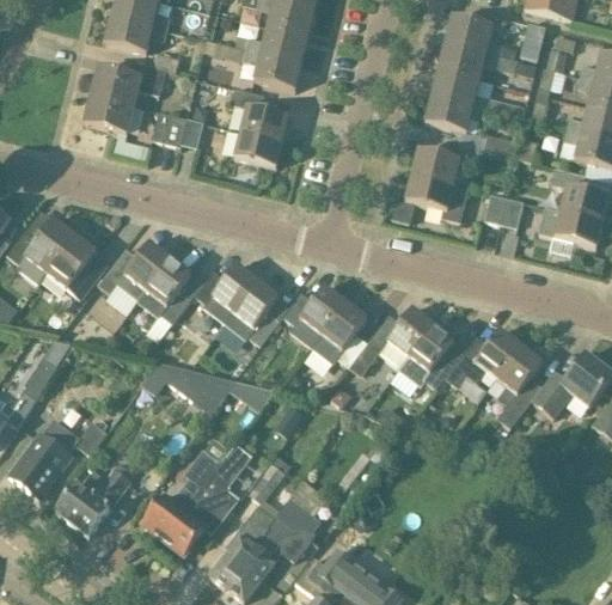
[(115,0),(111,16),(167,29),(167,30),(201,38),(204,28),(172,19),(176,5),(159,0),(115,0)]
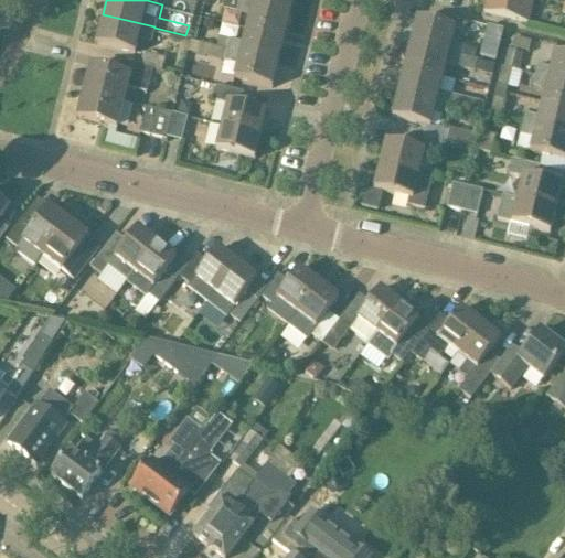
[(225,4),(249,10),(246,24),(285,33),(290,9),(254,0),(226,0),(225,4)]
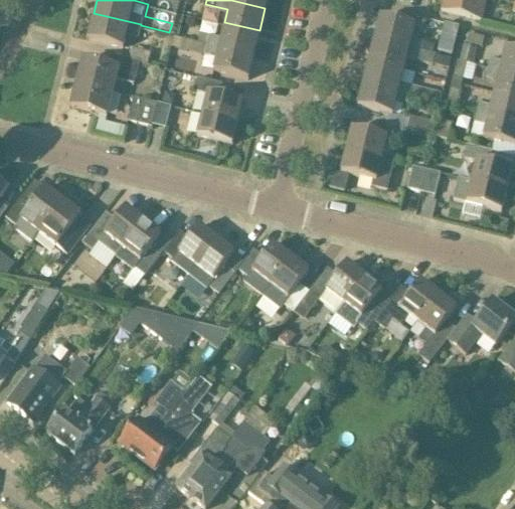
[(231,0),(265,8),(267,0),(231,0)]
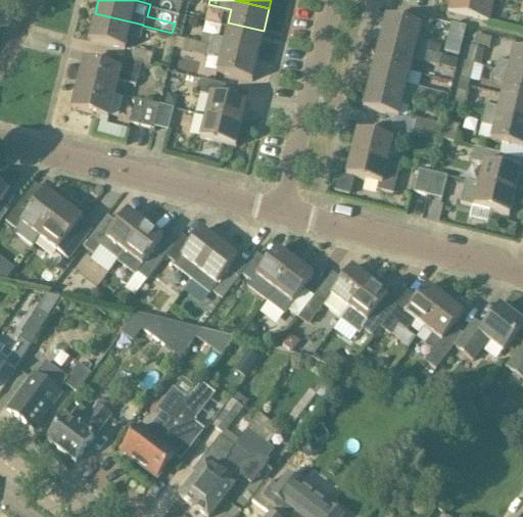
[(449,0),(448,7),(488,17),(492,0),(449,0)]
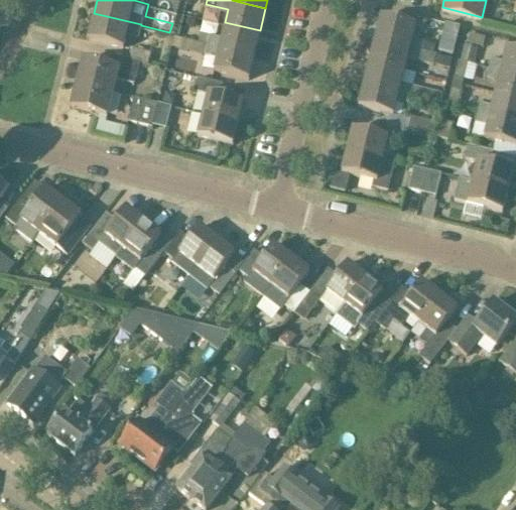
[(88,36),(123,44),(126,32),(138,34),(141,25),(141,24),(94,13),(88,36)]
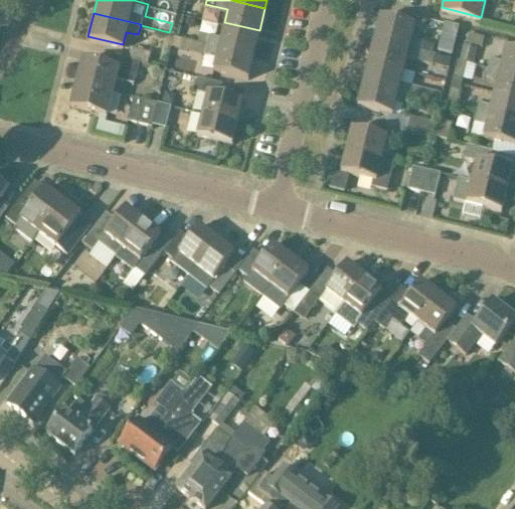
[(423,37),(411,34),(414,21),(380,13),(374,35),(421,47),(423,37)]
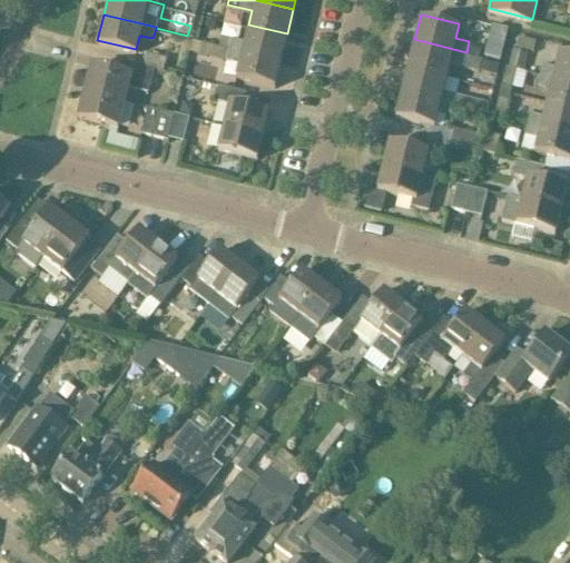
[(508,27),(509,26),(492,21),(484,52),(501,57),(508,27)]
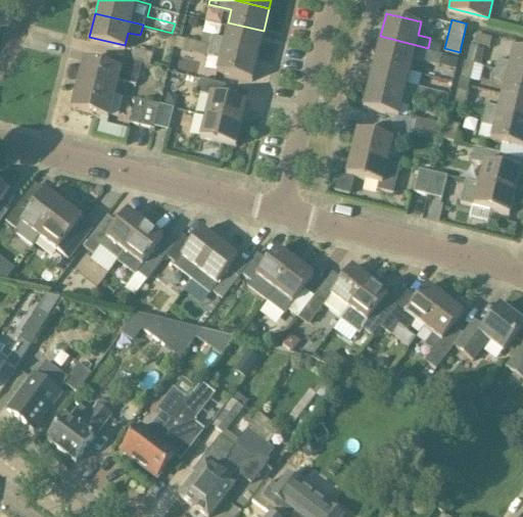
[(225,35),(212,32),(210,42),(257,53),(264,31),(228,22),(225,35)]
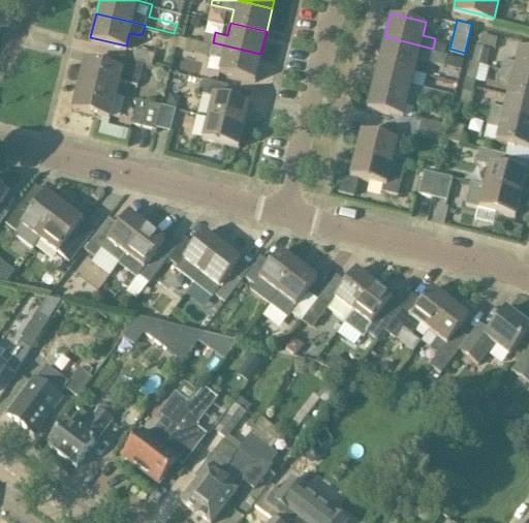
[(213,42),(215,32),(206,30),(203,39),(213,42)]
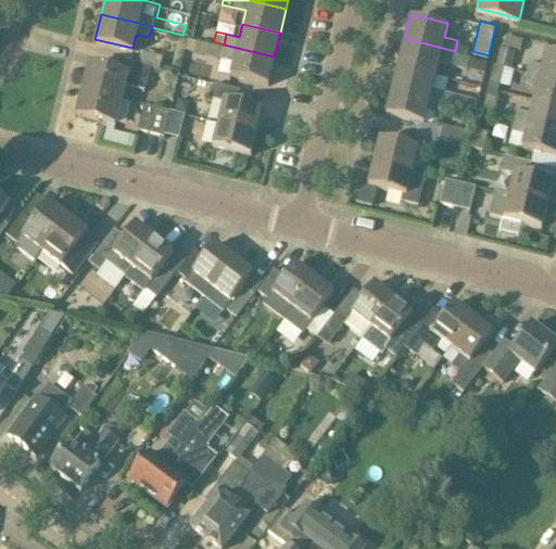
[(234,59),(230,72),(268,81),(274,56),(224,45),(223,45),(189,36),(186,47),(234,59)]
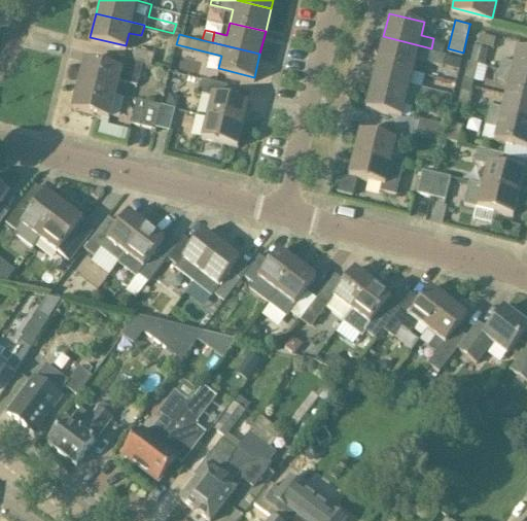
[(416,56),(428,59),(444,62),(446,53),(431,48),(383,36),(377,60),(413,68),(416,56)]
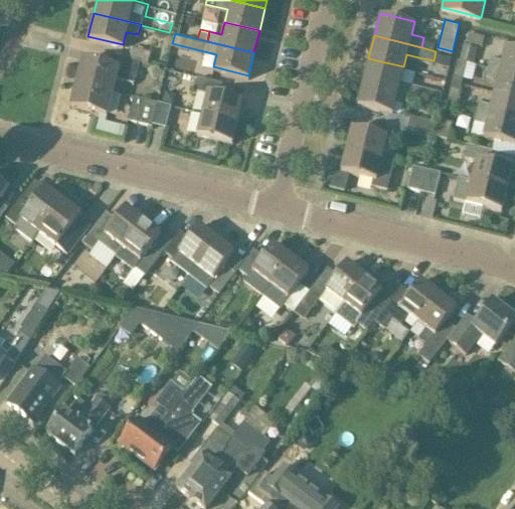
[(474,60),(478,45),(464,42),(461,57),(474,60)]
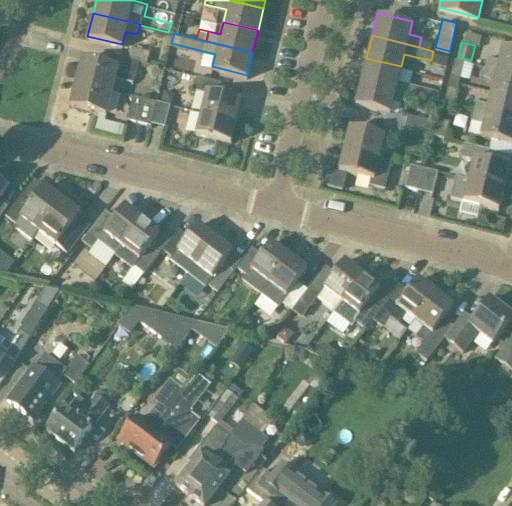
[(130,44),(127,56),(139,59),(142,60),(148,61),(151,49),(130,44)]
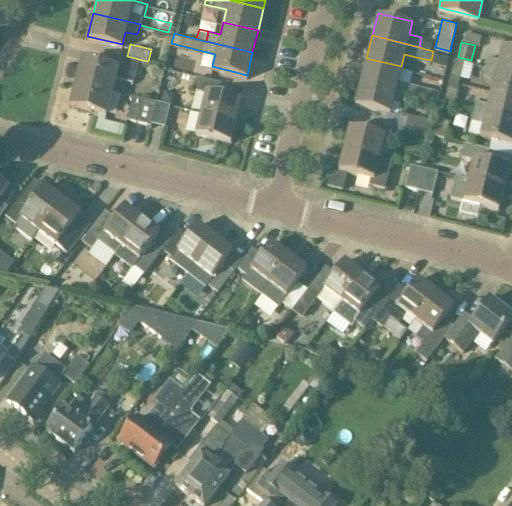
[(499,56),(487,53),(485,64),(511,70),(511,46),(502,44),(499,56)]
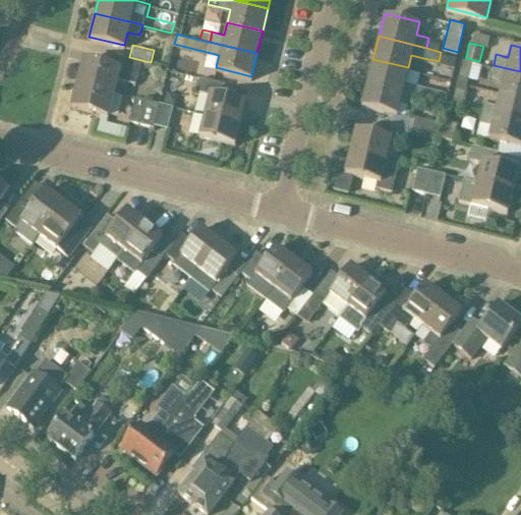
[(110,63),(83,57),(78,80),(113,90),(117,76),(136,81),(137,75),(141,60),(129,57),(112,53),(110,63)]
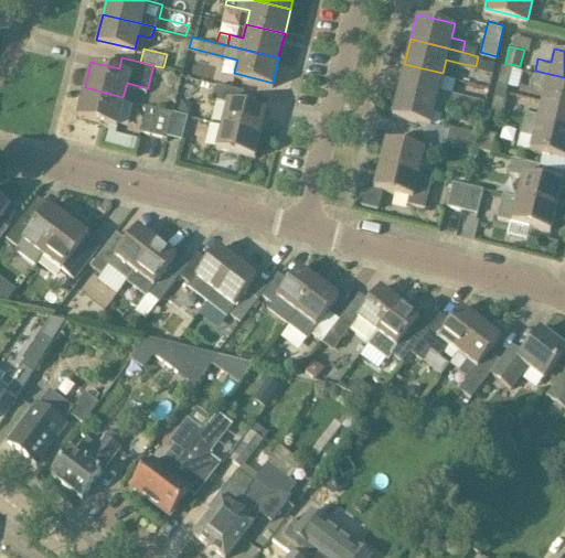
[(513,65),(502,63),(497,86),(508,89),(513,65)]
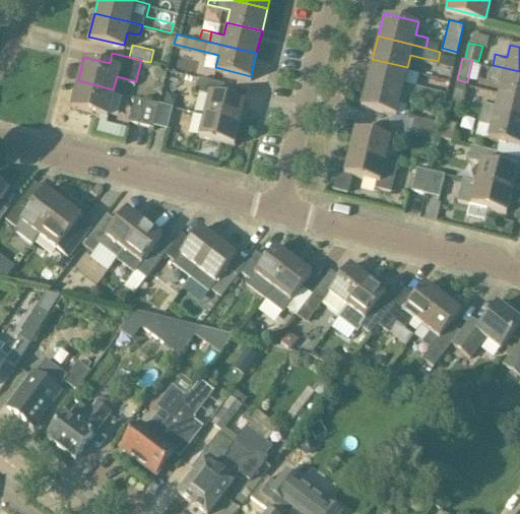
[(416,83),(404,80),(407,67),(372,59),(367,81),(414,92),(414,93),(444,101),(447,91),(416,83)]
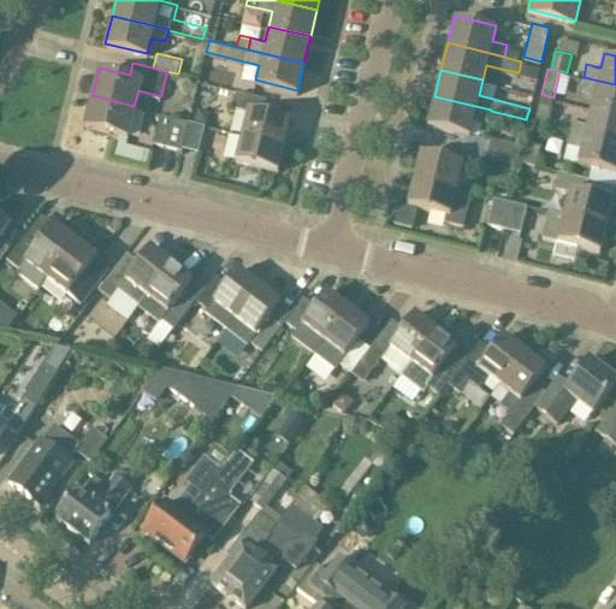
[(580,88),(594,92),(591,107),(615,112),(615,84),(584,77),(580,88)]
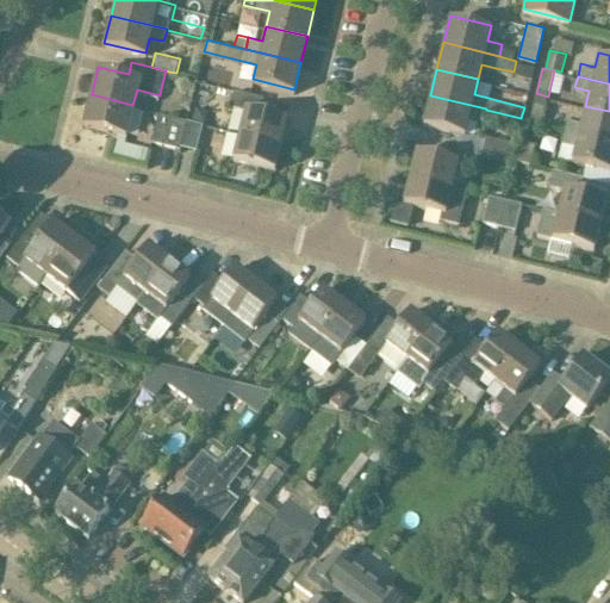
[(287,116),(261,109),(265,95),(235,88),(230,104),(246,107),(240,131),(281,142),(287,116)]
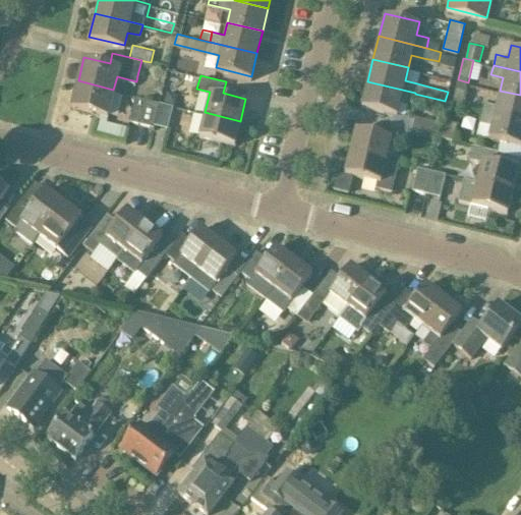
[(453,102),(462,105),(468,82),(458,79),(453,102)]
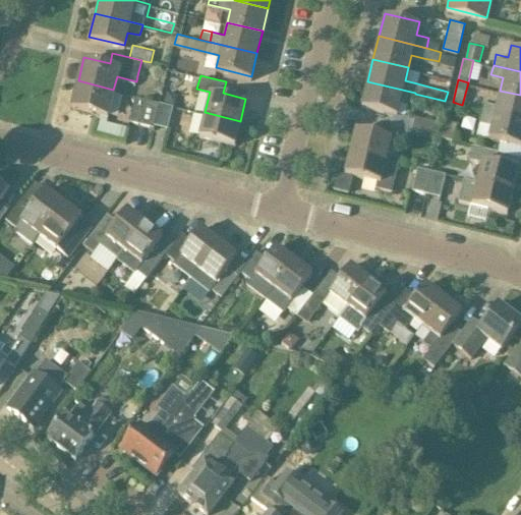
[(72,104),(108,113),(113,90),(78,80),(72,104)]
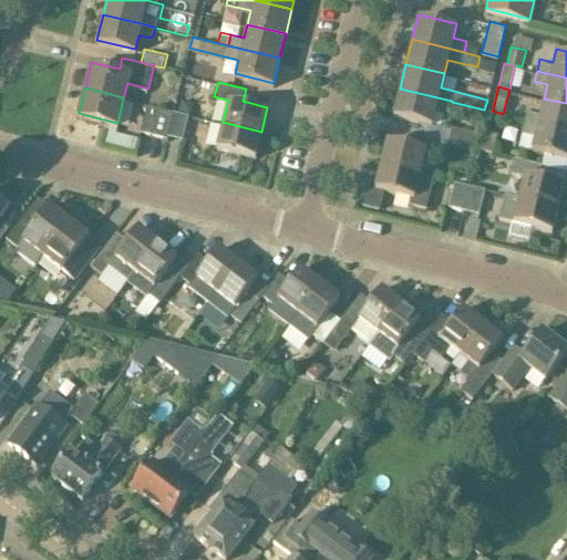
[(432,123),(435,109),(449,112),(452,102),(452,101),(400,89),(393,113),(432,123)]
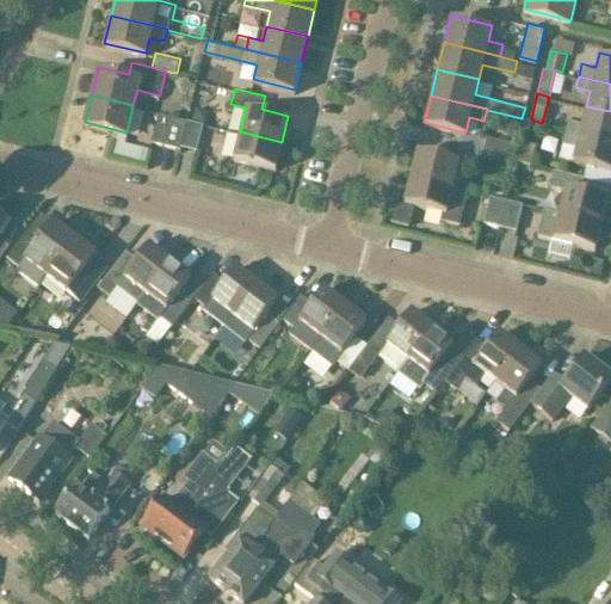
[(192,116),(205,119),(209,108),(196,104),(192,116)]
